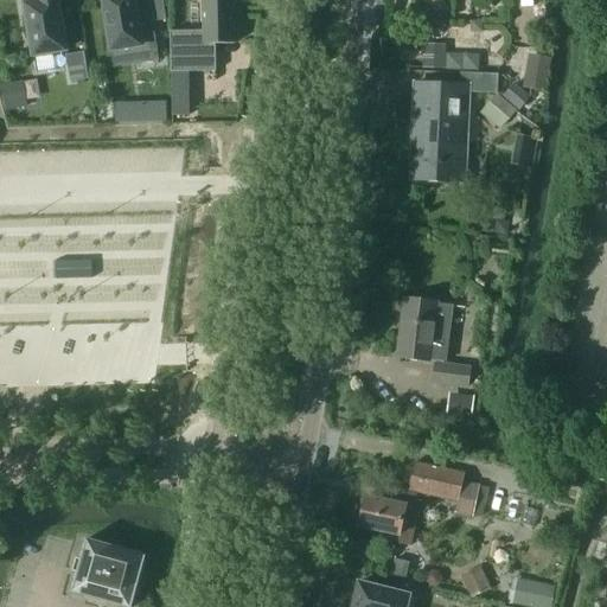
[(29,19),(24,20),(26,39),(31,38),(33,52),(34,56),(66,51),(58,0),(39,0),(40,2),(26,5),(29,19)]
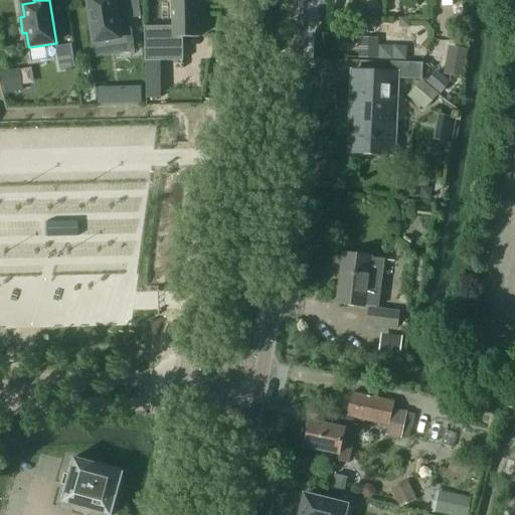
[(88,0),(89,3),(91,14),(92,24),(89,25),(92,41),(95,40),(95,43),(96,46),(120,42),(122,54),(135,52),(132,28),(120,30),(115,0),(88,0)]
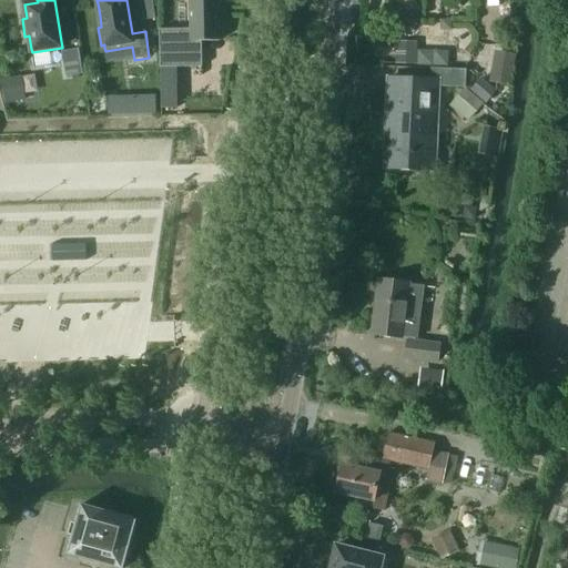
[(172,0),(173,49),(217,48),(215,0),(172,0)]
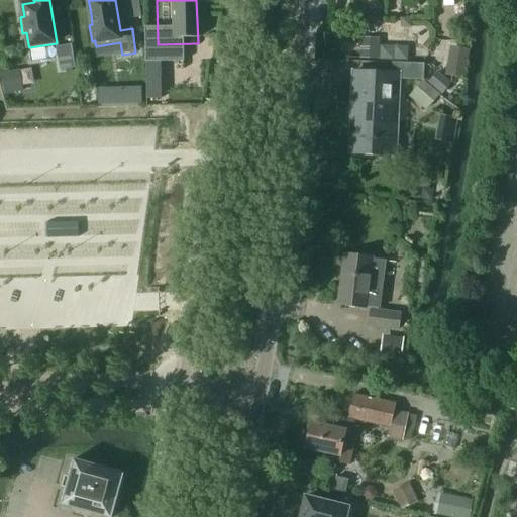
[(0,73),(5,94),(37,86),(31,65),(0,73)]
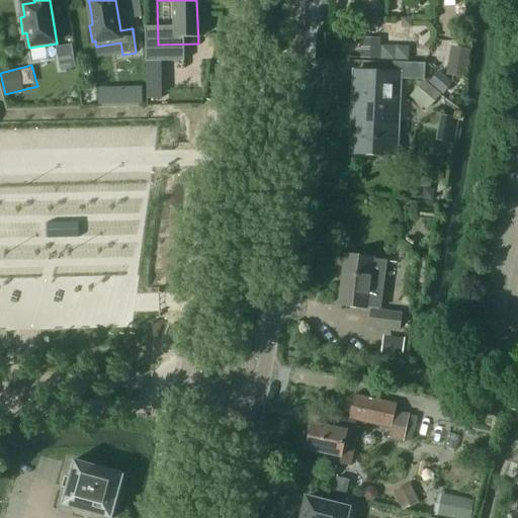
[(400,73),(354,71),(352,118),(356,118),(355,154),(396,156),(399,100),(394,100),(394,86),(399,87),(400,73)]
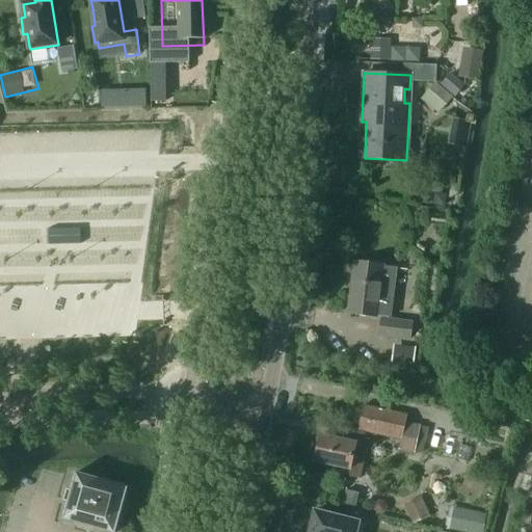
[(166,81),(151,81),(151,102),(167,102),(166,81)]
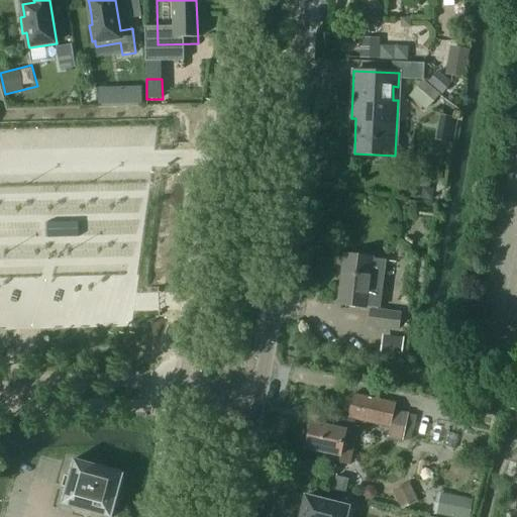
[(47,238),(79,237),(78,222),(47,223),(47,238)]
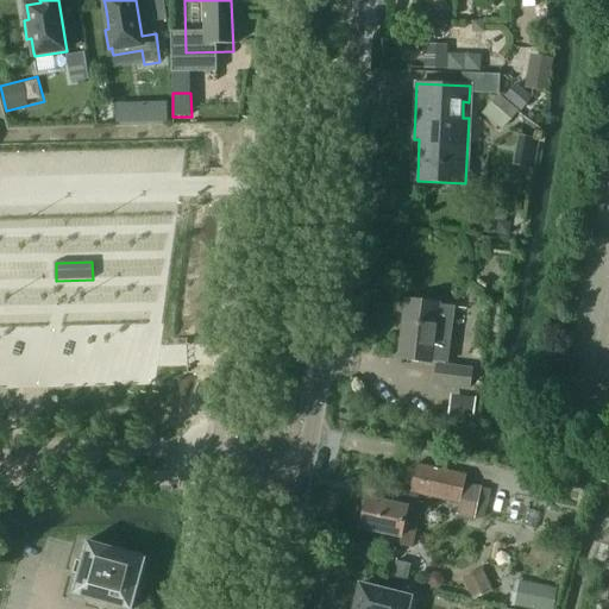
[(453,307),(439,306),(439,305),(406,300),(399,358),(432,363),(432,360),(438,362),(446,363),(449,345),(450,345),(452,326),(451,326),(453,307)]
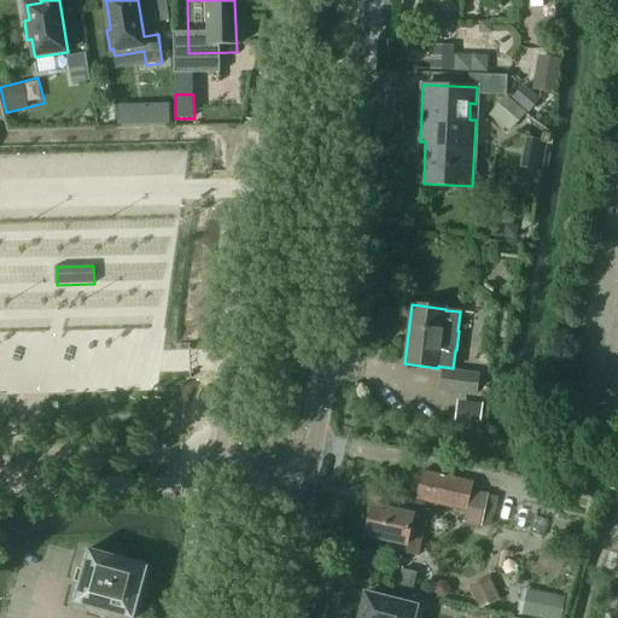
[(453,372),(453,368),(444,367),(442,390),(477,395),(479,375),(453,372)]
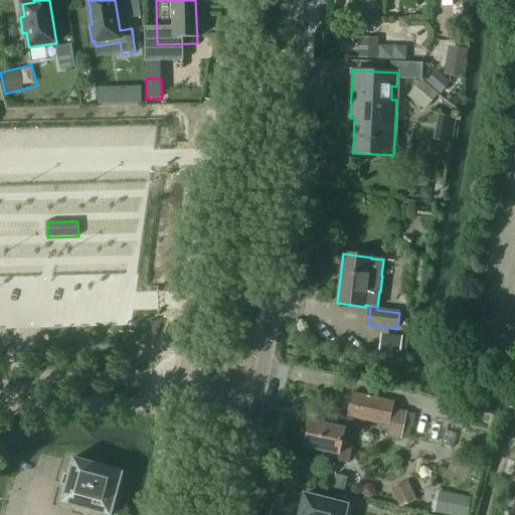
[(392,410),(394,402),(352,392),(347,416),(389,425),(387,436),(401,439),(407,413),(392,410)]
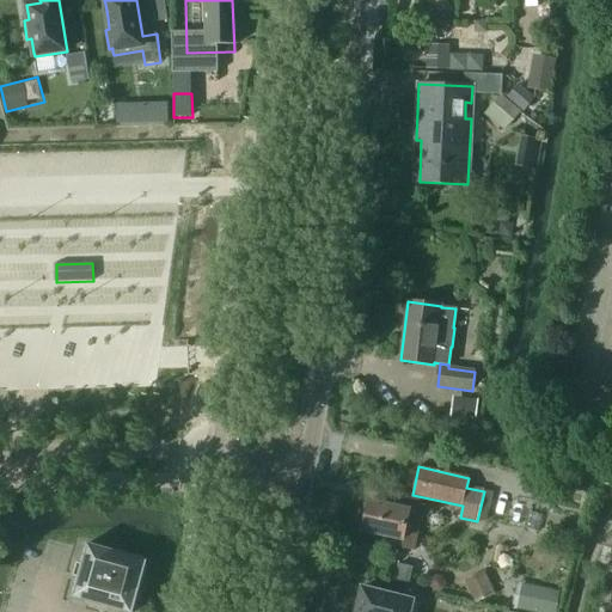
[(410,509),(368,501),(362,532),(404,540),(410,509)]
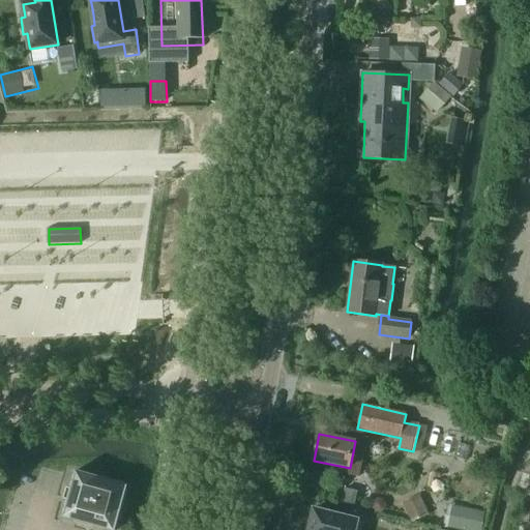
[(110,529),(115,529),(128,487),(76,472),(70,490),(67,489),(65,499),(67,499),(63,517),(110,529)]
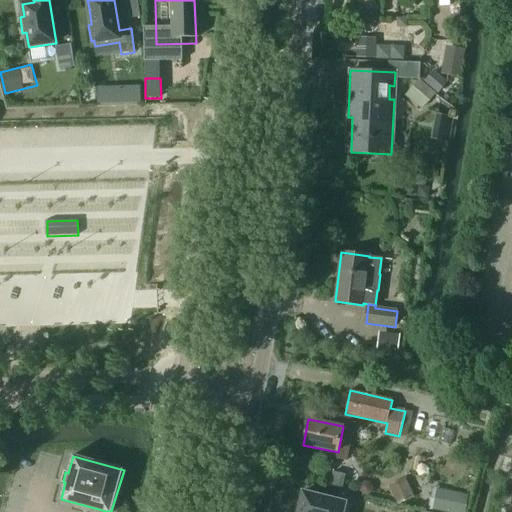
[(398,504),(415,497),(406,478),(389,486),(398,504)]
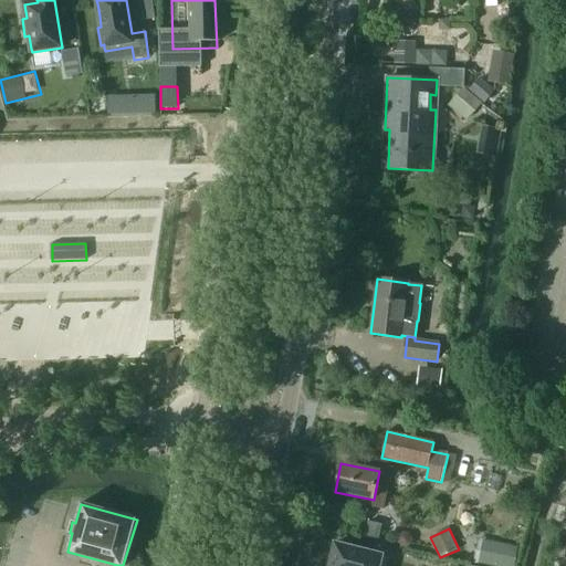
[(410,534),(405,533),(400,536),(398,542),(401,546),(407,547),(412,544),(413,538),(410,534)]
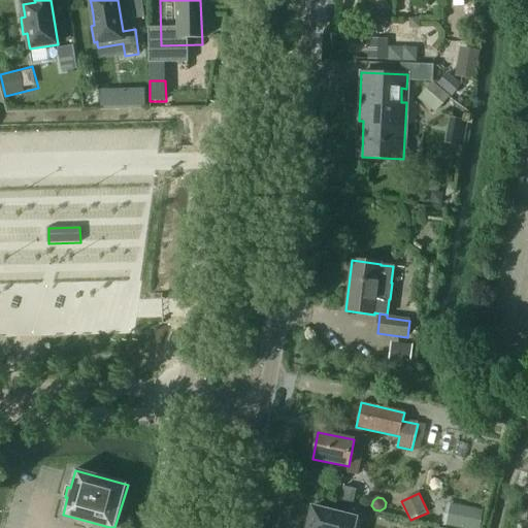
[(480,527),(484,510),(453,504),(449,527),(455,527),(480,527)]
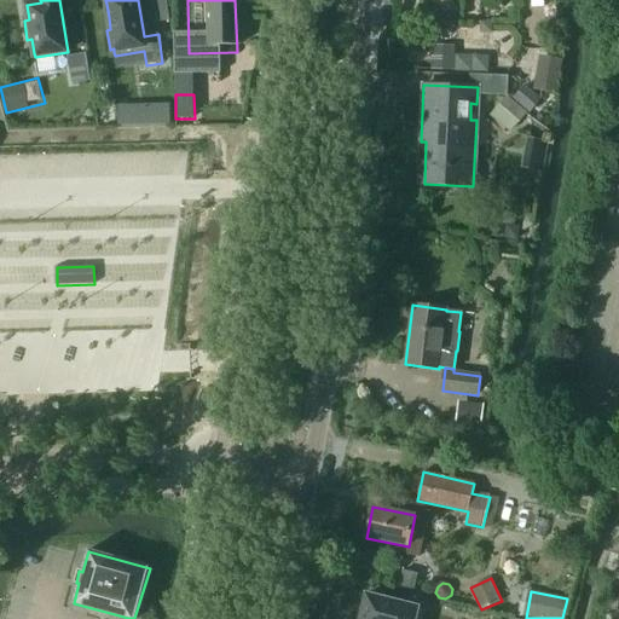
[(422,618),(424,609),(366,595),(359,618),(422,618)]
